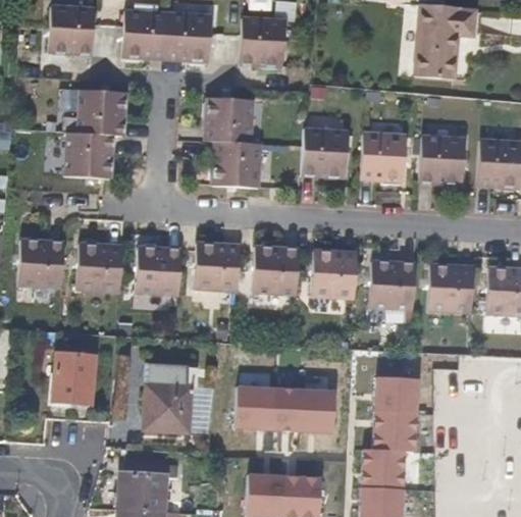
[(477,6),(438,3),(432,73),(470,76),(474,35),(489,36),(491,10),(476,9),(477,6)]
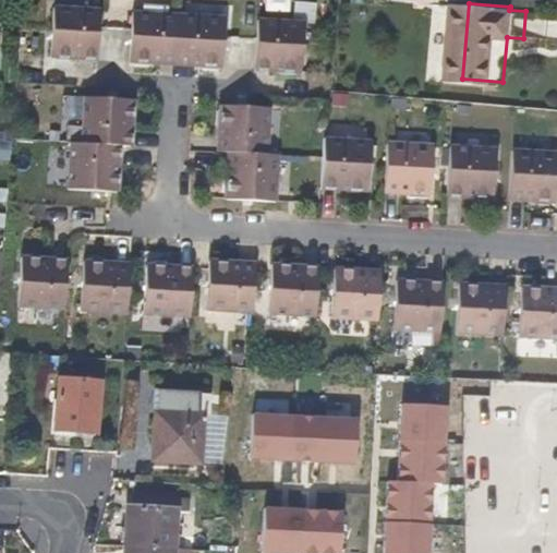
[(105,8),(57,5),(56,56),(62,57),(62,60),(80,61),(80,58),(103,58),(105,8)]
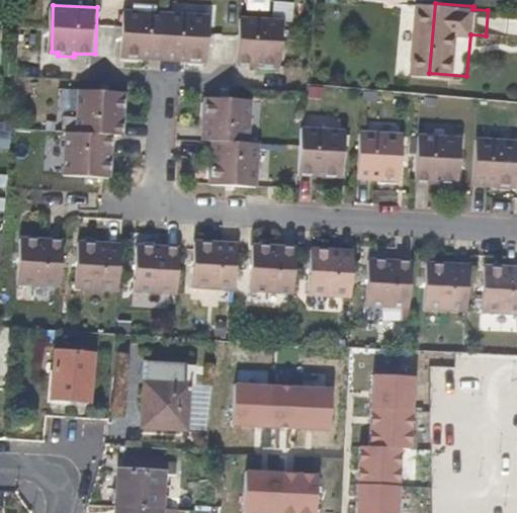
[(168,11),(124,9),(122,56),(130,56),(130,60),(145,61),(146,57),(166,58),(168,11)]
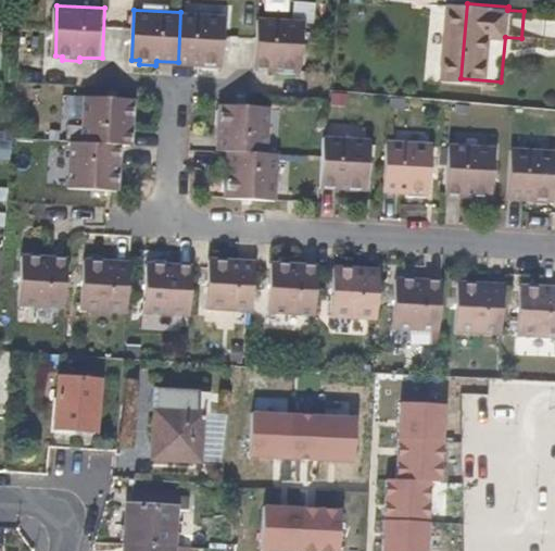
[(224,64),(228,15),(180,12),(178,62),(202,63),(202,67),(219,69),(219,64),(224,64)]
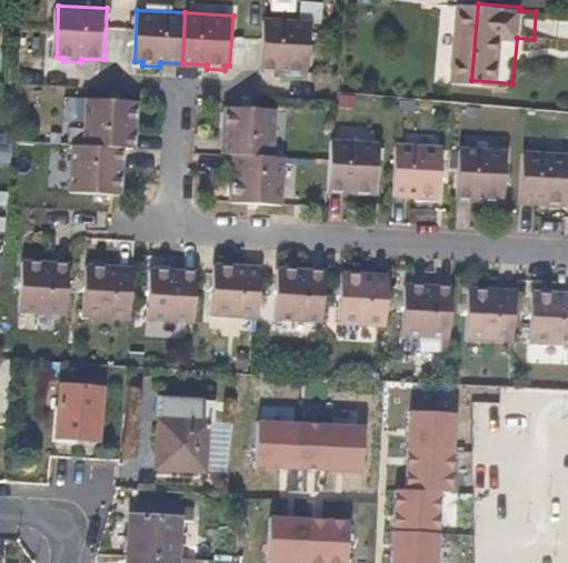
[(275,68),(280,19),(266,17),(262,67),(275,68)]
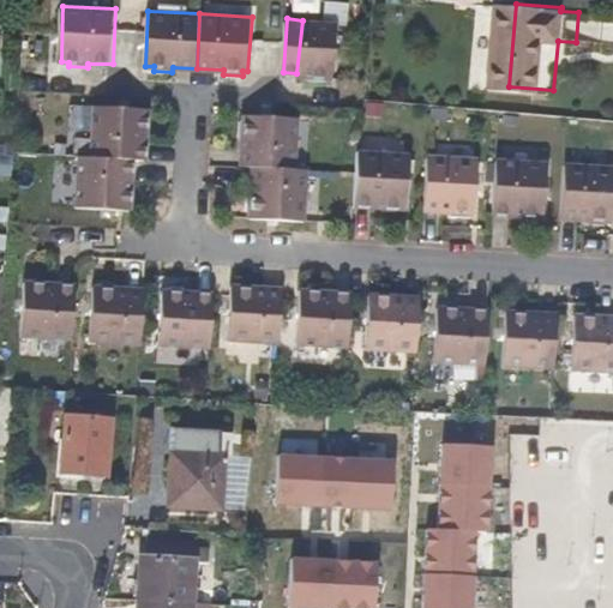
[(335,73),(338,23),(302,20),(296,73),(310,74),(311,79),(329,80),(330,74),(335,73)]
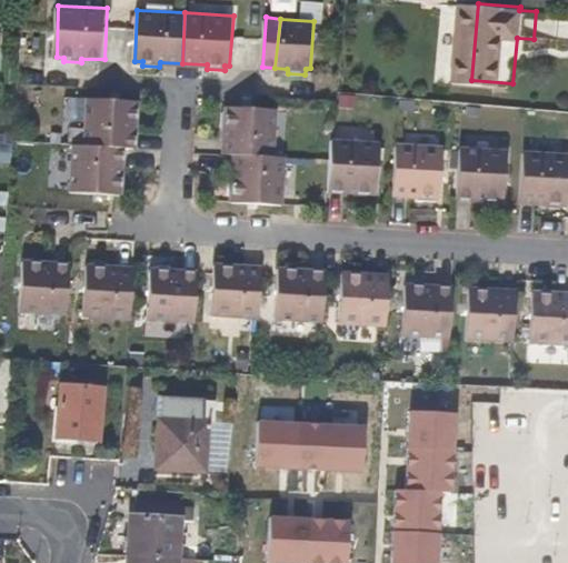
[(140,101),(88,100),(86,146),(138,149),(139,126),(145,126),(146,107),(140,106),(140,101)]
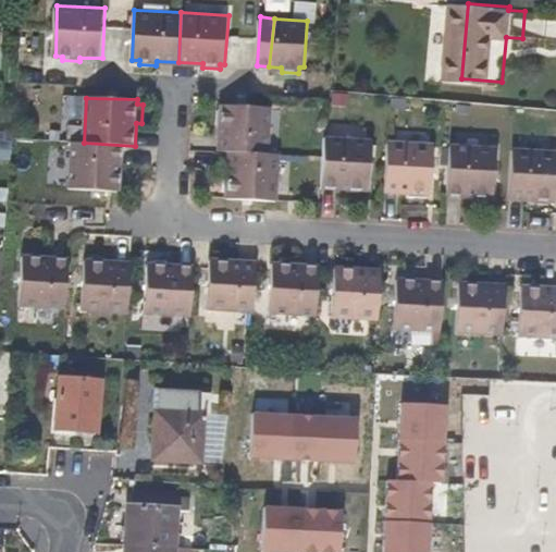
[(258,150),(263,106),(262,106),(219,105),(217,110),(213,110),(212,126),(218,127),(217,149),(226,149),(258,150)]
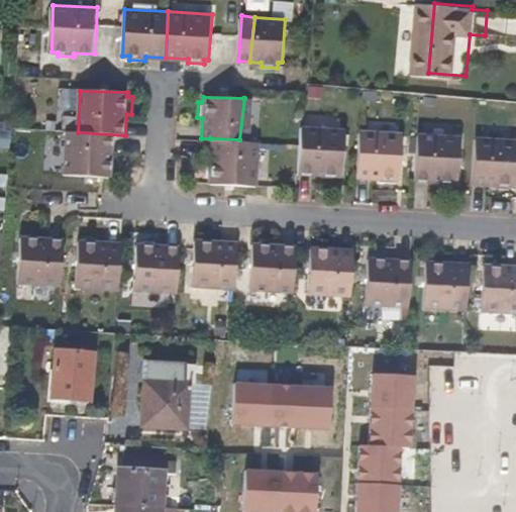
[(248,140),(249,98),(244,98),(239,139),(248,140)]
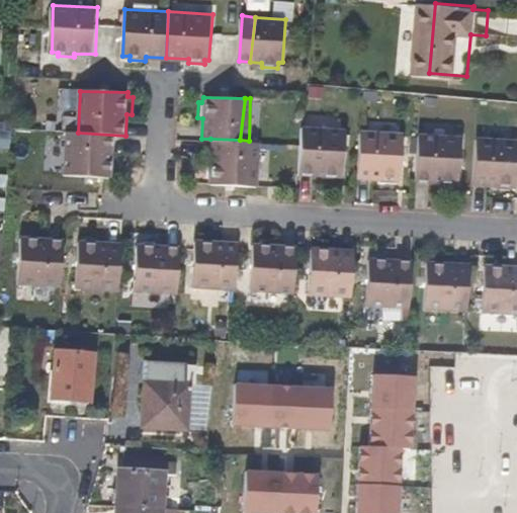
[(342,127),(299,125),(297,173),(319,174),(319,176),(337,177),(337,174),(341,174),(342,127)]
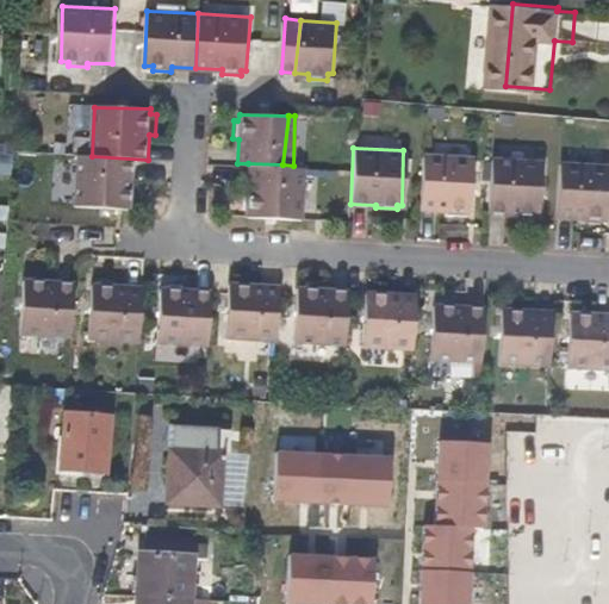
[(474,153),(423,150),(421,206),(443,207),(443,211),(465,212),(465,207),(472,207),(474,153)]
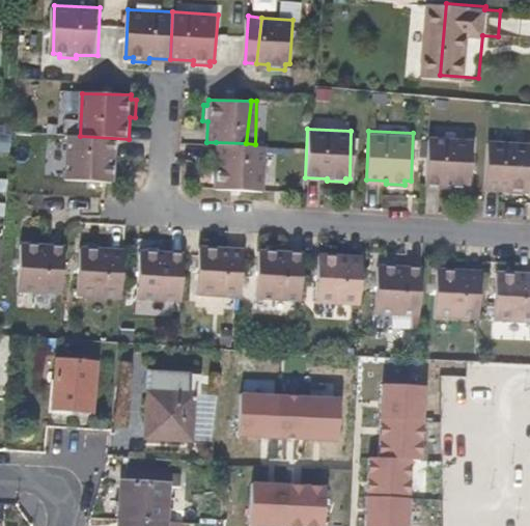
[(471,137),(427,134),(424,182),(444,183),(444,187),(461,188),(462,183),(468,184),(471,137)]
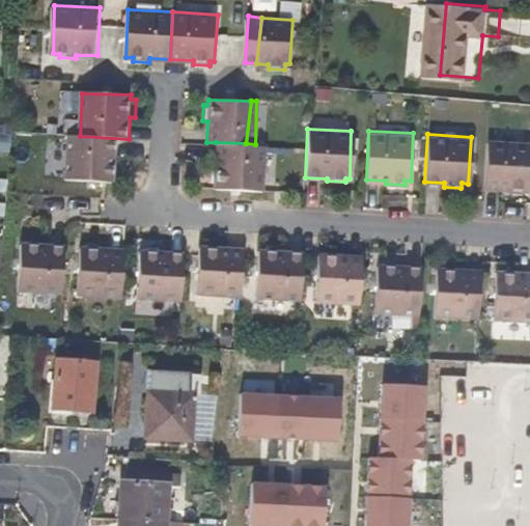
[(116,163),(117,139),(80,136),(71,136),(66,182),(115,184),(115,181),(120,181),(120,163),(116,163)]
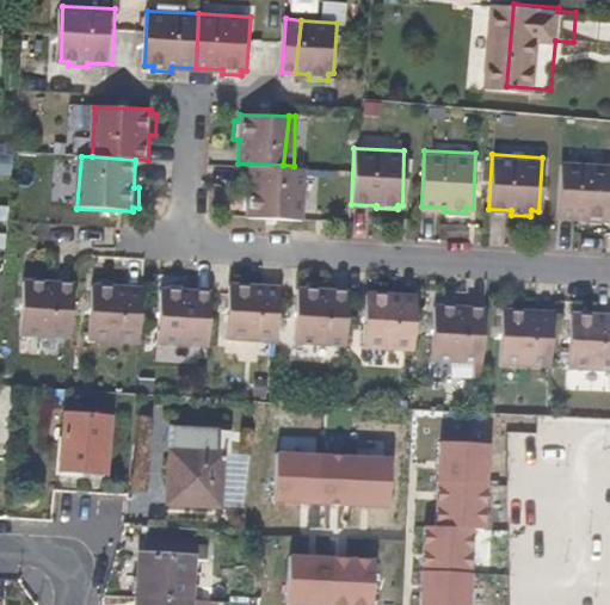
[(607,214),(609,161),(560,158),(558,213),(583,213),(583,217),(601,218),(602,214),(607,214)]
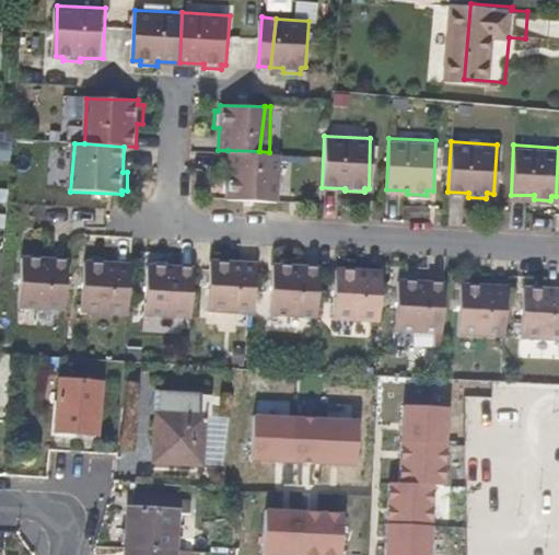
[(254,198),(259,151),(228,150),(228,174),(223,174),(222,191),(226,191),(226,197),(254,198)]
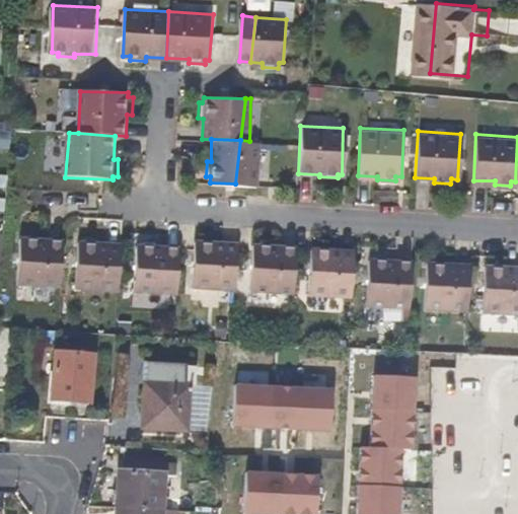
[(255,184),(259,141),(249,141),(240,140),(235,184),(255,184)]
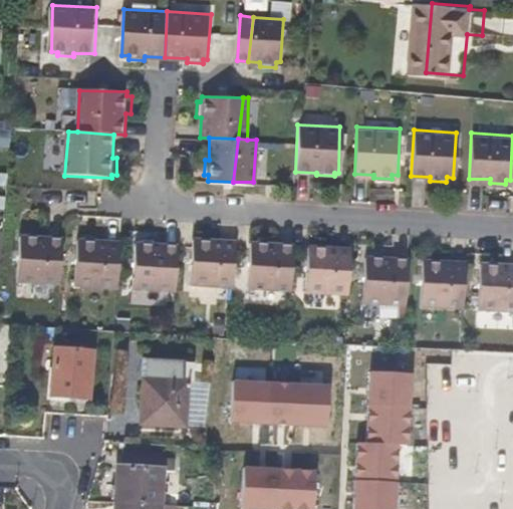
[(221,287),(226,240),(217,240),(217,236),(200,235),(199,239),(195,239),(193,285),(221,287)]
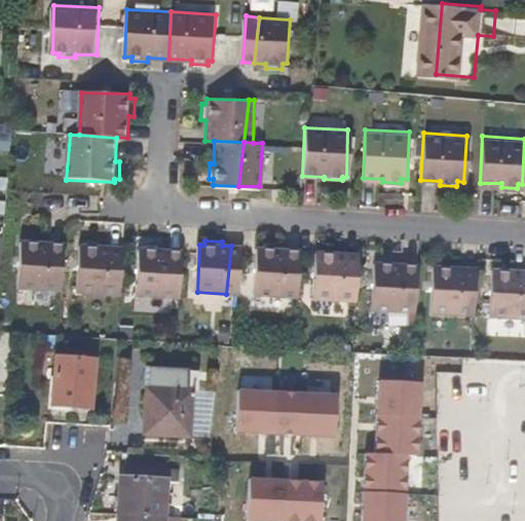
[(27,246),(23,247),(20,290),(65,293),(68,247),(44,245),(44,242),(27,242),(27,246)]
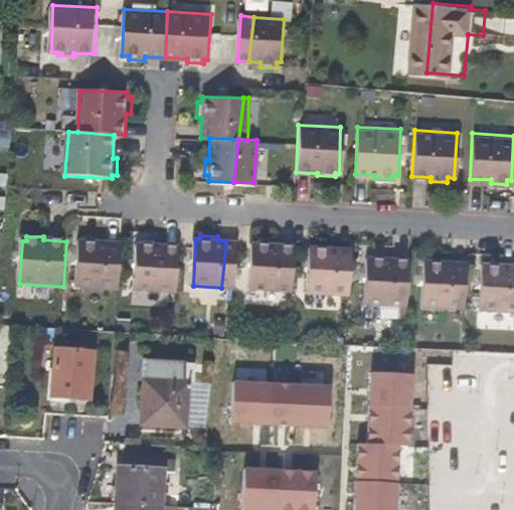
[(119,291),(122,242),(99,242),(100,238),(84,237),(84,242),(79,242),(76,288),(119,291)]
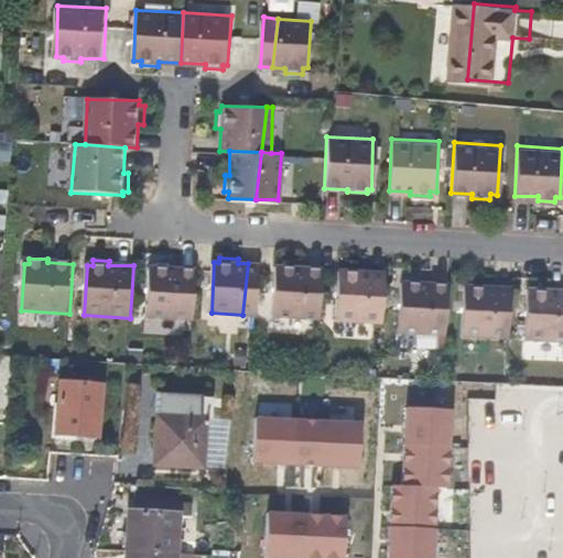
[(281,265),(275,265),(273,315),(320,317),(322,266),(301,265),(301,262),(281,261),(281,265)]
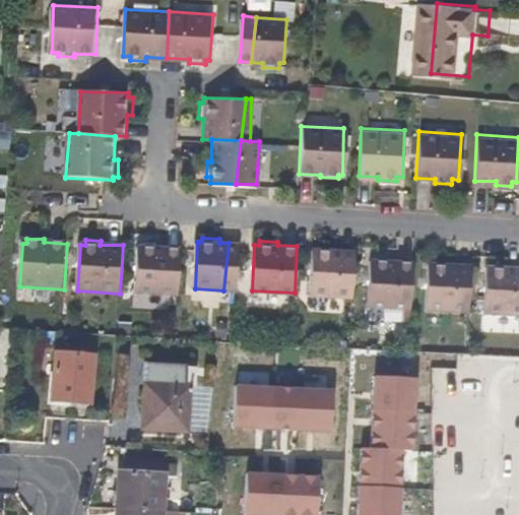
[(317,246),(312,246),(309,293),(353,296),(358,248),(333,246),(334,242),(318,241),(317,246)]
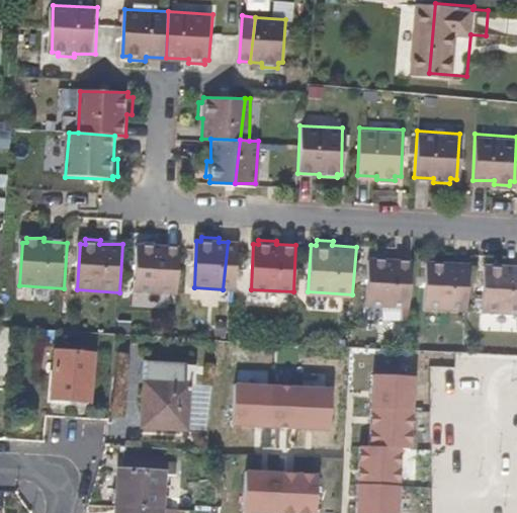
[(144,244),(140,245),(137,291),(179,294),(182,247),(161,245),(161,242),(144,241),(144,244)]
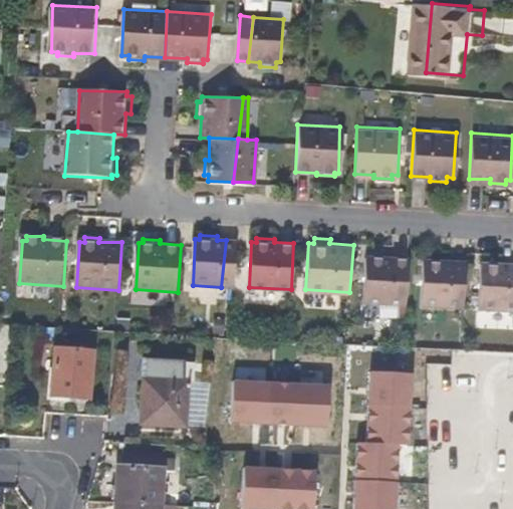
[(235,288),(237,240),(226,240),(221,287),(235,288)]
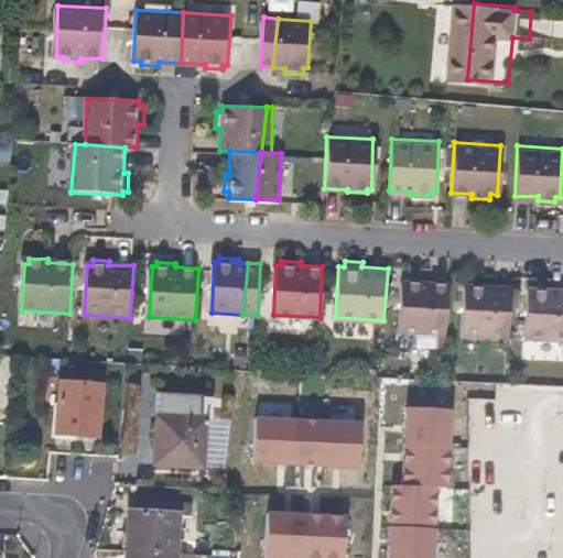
[(405,279),(402,279),(399,329),(445,332),(448,282),(424,280),(425,275),(407,274),(405,279)]
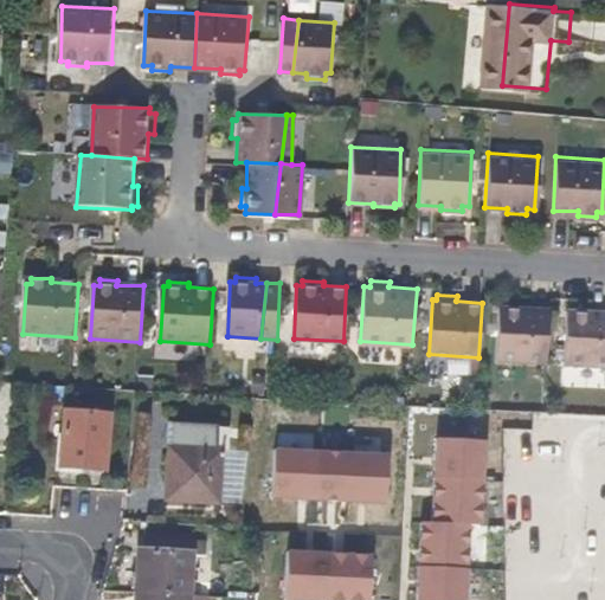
[(546,359),(548,327),(549,303),(528,302),(528,298),(508,298),(508,302),(500,302),(497,356),(546,359)]
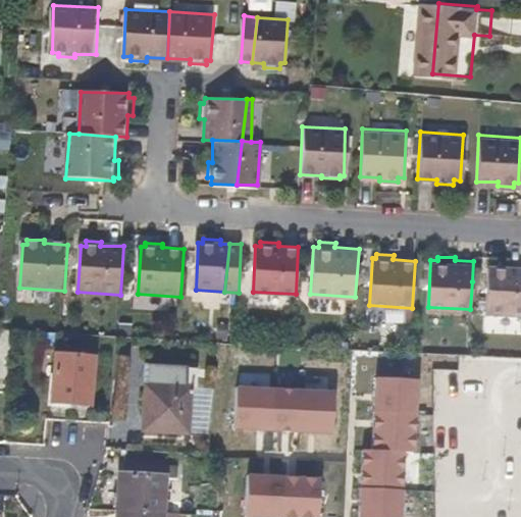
[(520,309),(520,263),(510,262),(510,260),(491,260),(491,263),(487,263),(485,308),(520,309)]
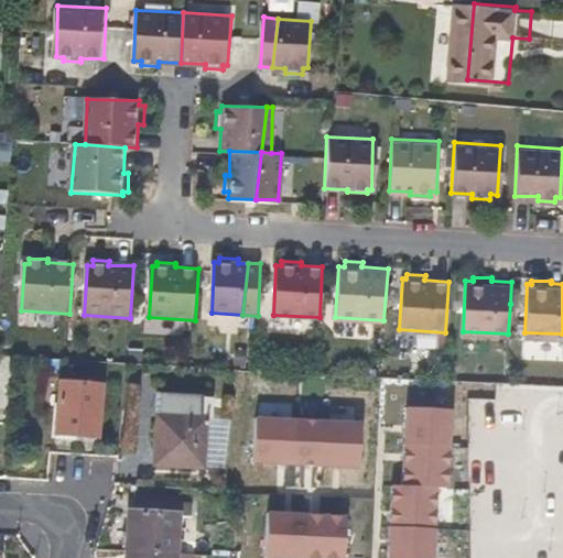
[(100,395),(57,392),(53,440),(97,445),(100,395)]
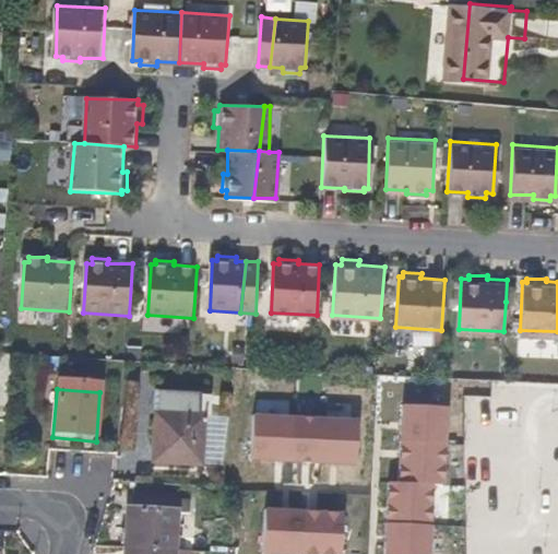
[(202,412),(154,410),(151,459),(200,461),(202,412)]
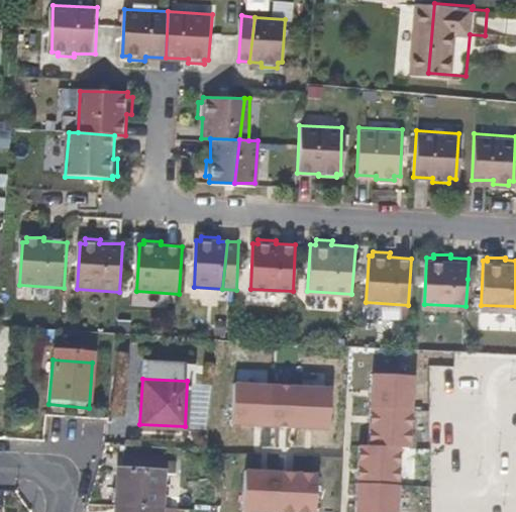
[(161,506),(165,458),(124,456),(124,468),(118,468),(116,504),(161,506)]
